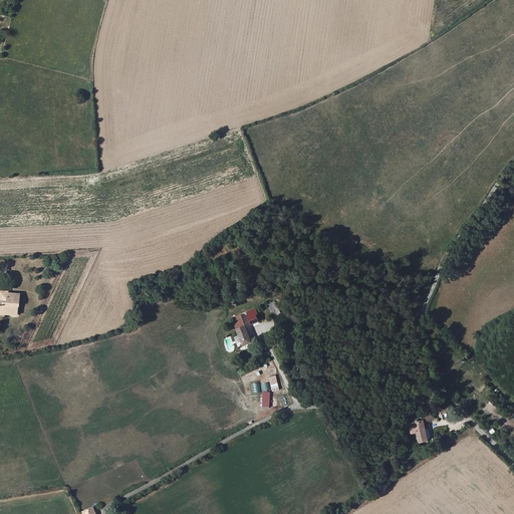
[(10,290),(1,289),(0,299),(8,299),(8,305),(1,304),(0,310),(16,312),(17,306),(20,306),(21,294),(9,293),(10,290)]
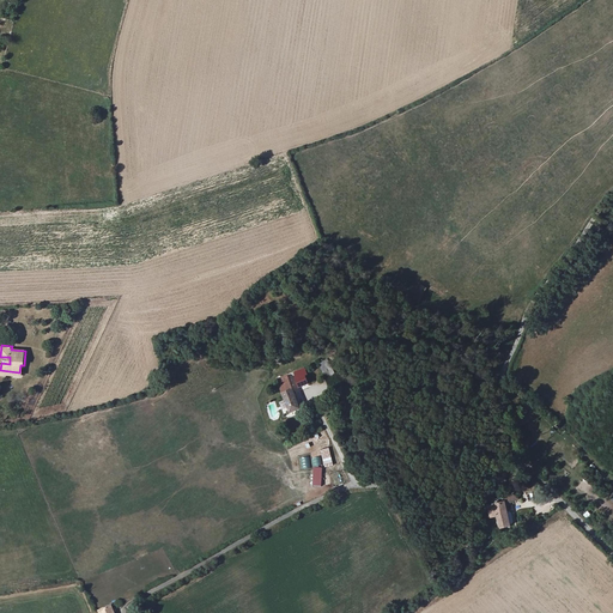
[(0,372),(23,376),(24,365),(20,365),(19,372),(0,370),(1,363),(10,364),(10,357),(0,357),(1,345),(0,345),(0,372)]
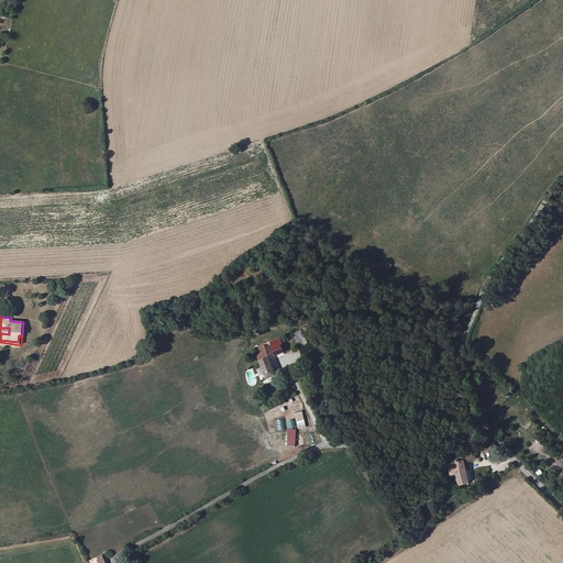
[(297,343),(306,341),(301,330),(293,333),(297,343)]
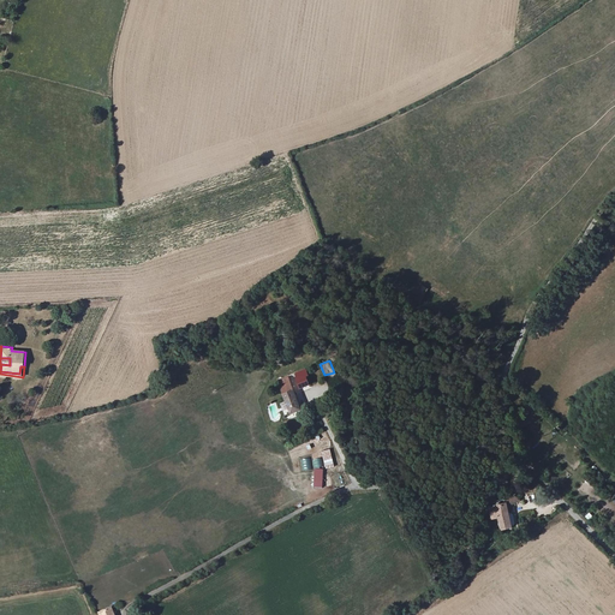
[(306,370),(294,375),(298,382),(297,382),(299,390),(305,388),(308,394),(315,392),(312,383),(309,384),(306,378),(309,377),(306,370)]
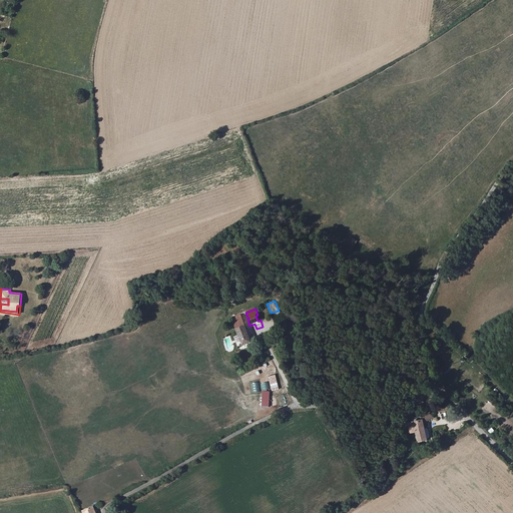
[(235,330),(243,327),(241,321),(233,325),(235,330)]
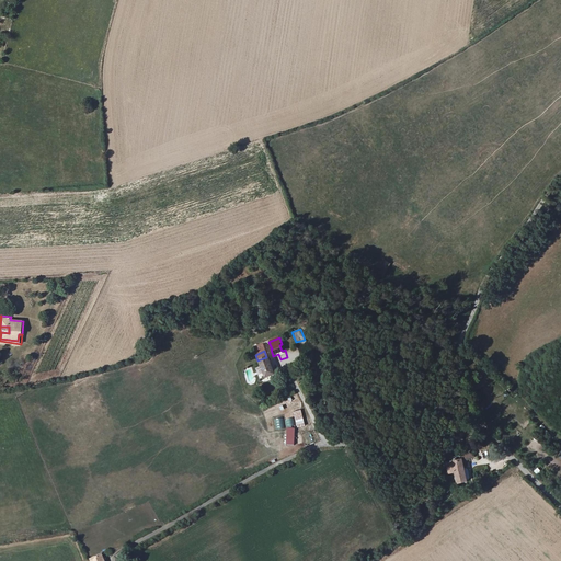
[(274,375),(266,357),(258,361),(264,379),(274,375)]
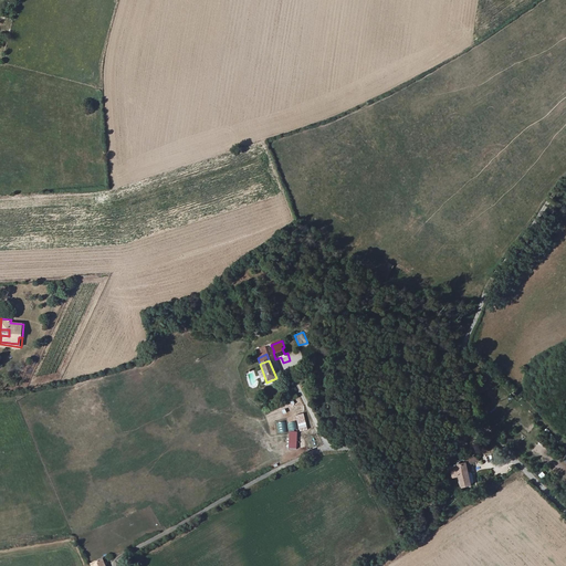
[(255,371),(247,373),(250,388),(259,386),(255,371)]
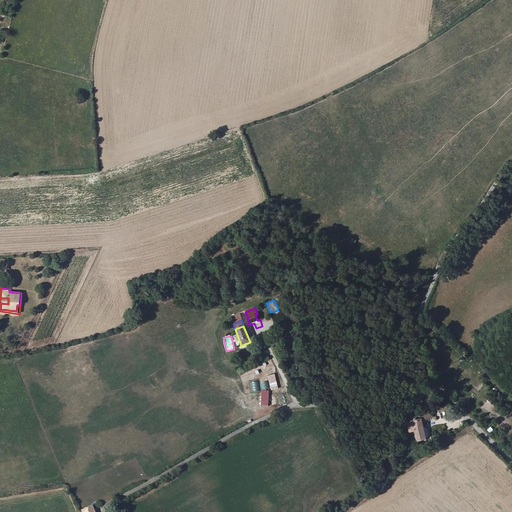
[(267,376),(271,391),(279,388),(275,374),(267,376)]
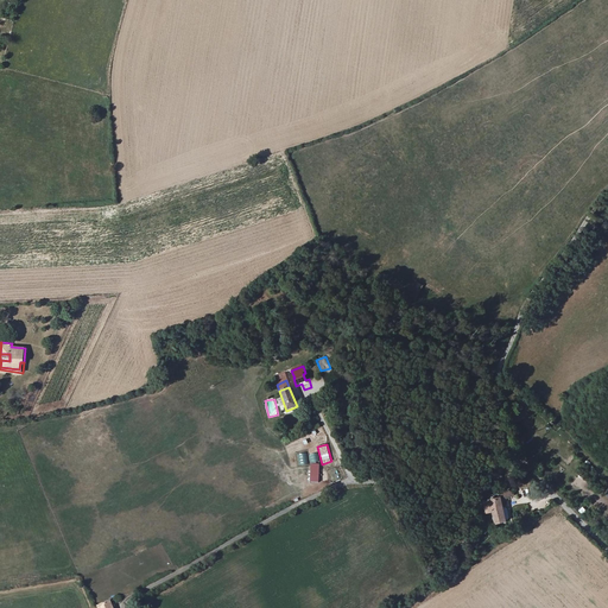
[(504,500),(513,495),(511,489),(500,495),(501,498),(504,500)]
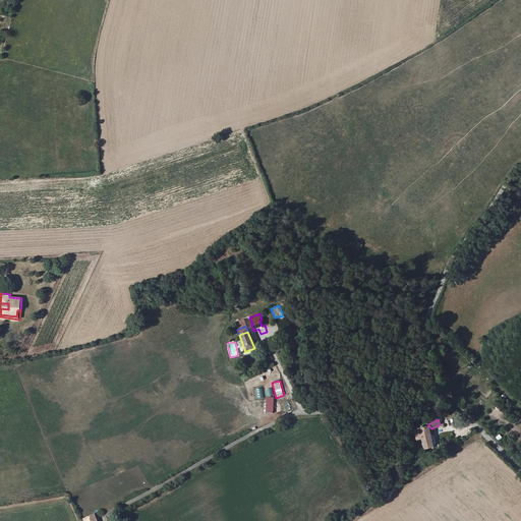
[(425,450),(433,448),(428,427),(415,430),(417,441),(422,440),(425,450)]
